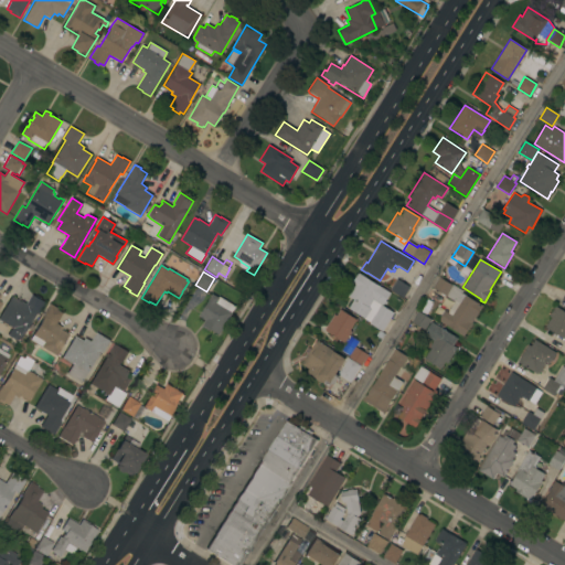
[(390,292),(385,301),(386,302),(385,305),(383,304),(382,306),(394,312),(382,331),(369,323),(370,322),(363,319),(363,318),(348,308),(353,300),(348,296),(353,286),(351,285),(358,273),(390,292)]
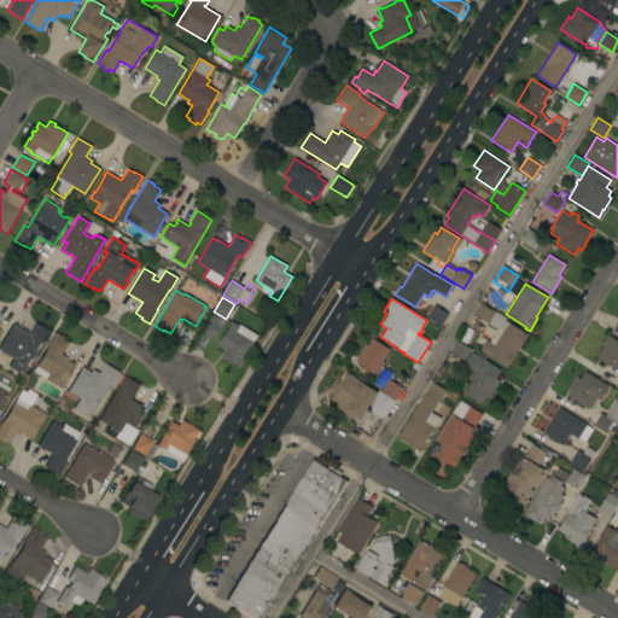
[(507,367),(487,354),(485,356),(481,354),(482,353),(479,350),(487,340),(489,342),(497,330),(473,315),(481,303),(494,312),(495,312),(506,318),(505,320),(528,334),(507,367)]
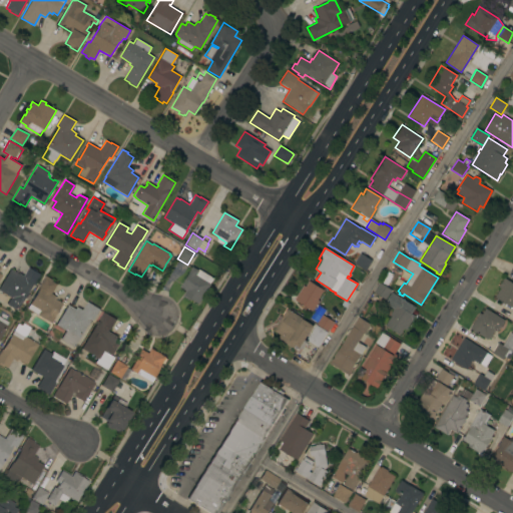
[(366,271),(354,263),(360,253),(372,261),(366,271)]
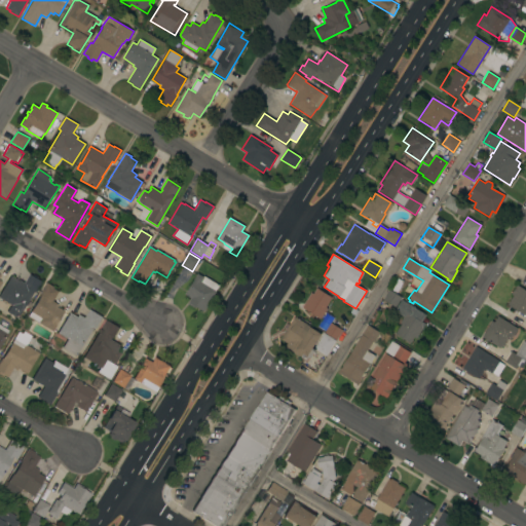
[(197,273),(202,277),(203,276),(219,286),(203,311),(195,306),(194,307),(187,303),(191,298),(184,294),(197,273)]
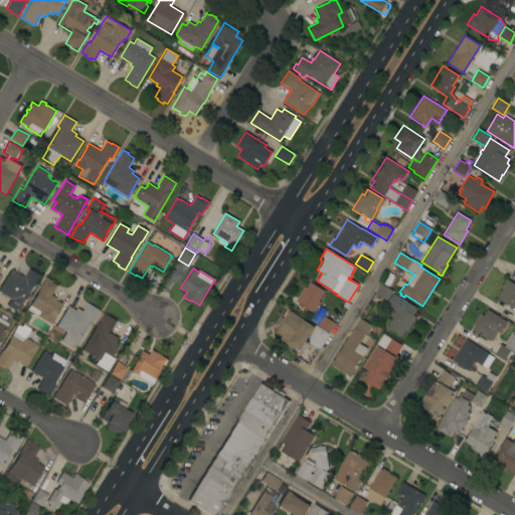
[(0,286),(9,271),(18,275),(18,274),(24,277),(29,269),(32,271),(33,270),(37,272),(37,273),(41,276),(35,287),(32,286),(16,312),(6,306),(10,299),(0,292),(0,286)]
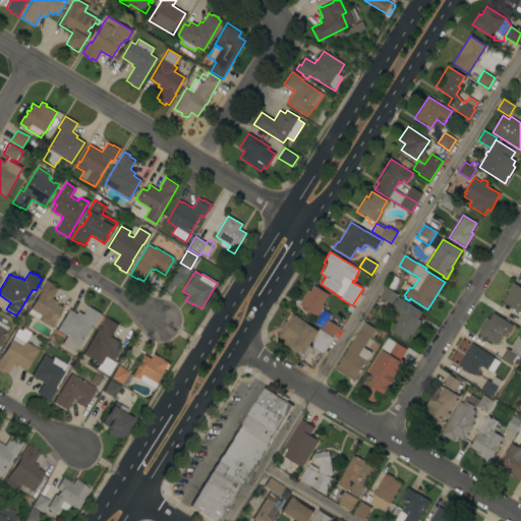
[(27,313),(41,291),(40,291),(46,280),(53,284),(53,285),(58,288),(52,298),(57,301),(55,304),(63,308),(61,311),(55,322),(52,328),(27,313)]
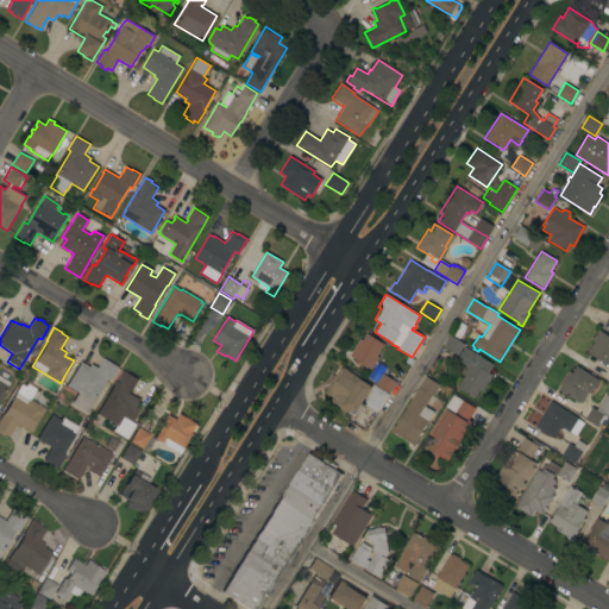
[(608,336),(608,366),(588,352),(594,343),(591,340),(594,337),(594,338),(597,332),(596,332),(598,330),(608,336)]
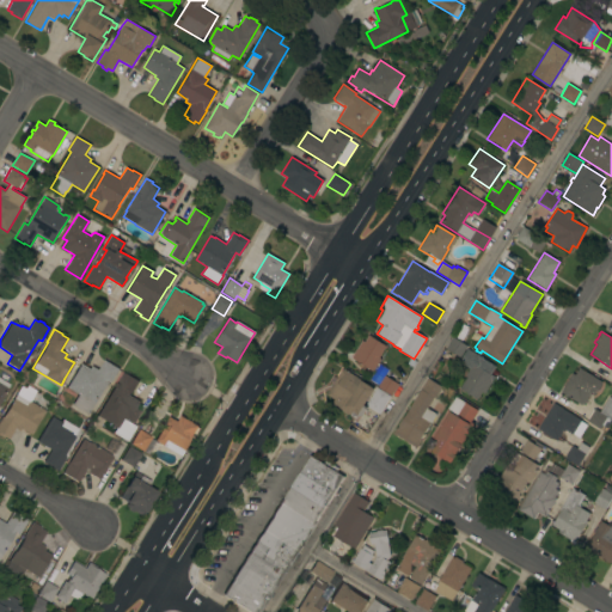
[(361,341),(363,342),(368,335),(386,347),(379,357),(380,359),(373,372),(350,357),(361,341)]
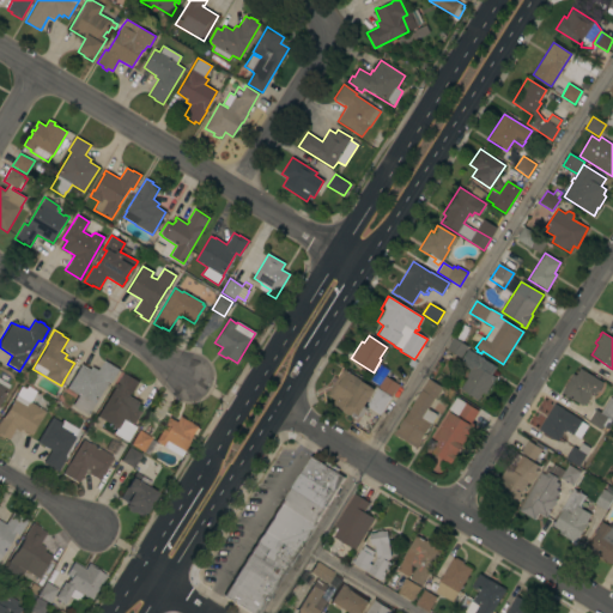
[(454,338),(468,347),(460,358),(447,350),(454,338)]
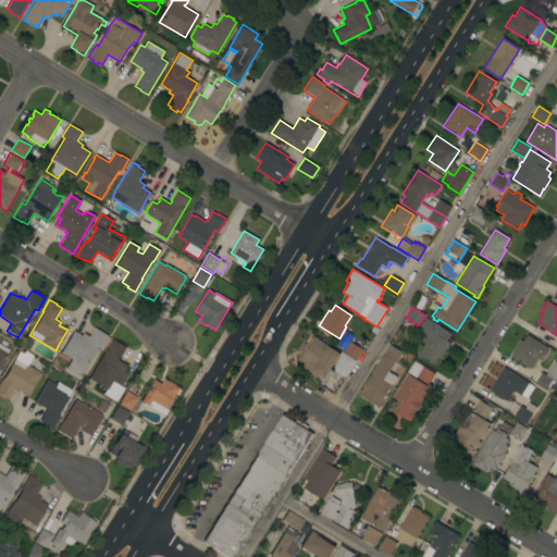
[(450,333),(446,341),(449,343),(441,358),(438,357),(434,363),(418,354),(424,343),(423,342),(426,335),(418,330),(425,317),(450,333)]
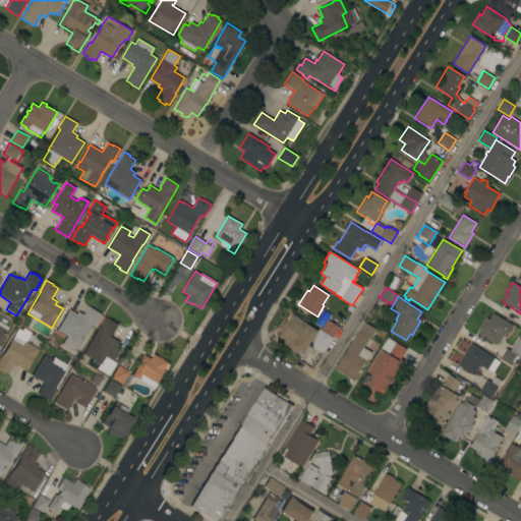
[(68,309),(76,313),(78,311),(83,314),(89,306),(101,314),(94,326),(92,325),(74,353),(61,345),(66,336),(56,330),(68,309)]
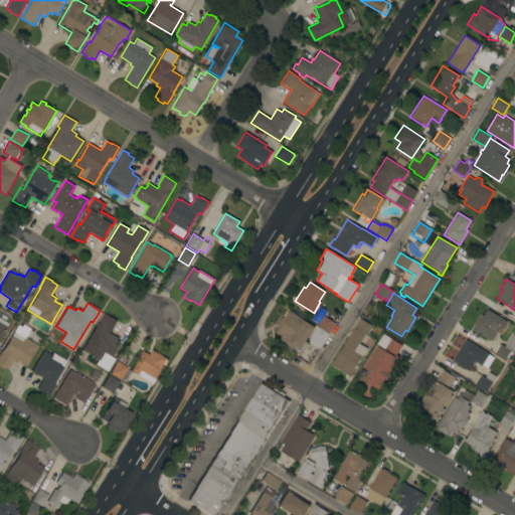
[(306,341),(310,343),(305,351),(302,349),(300,353),(293,348),(293,349),(290,348),(291,347),(273,335),(289,310),(315,327),(306,341)]
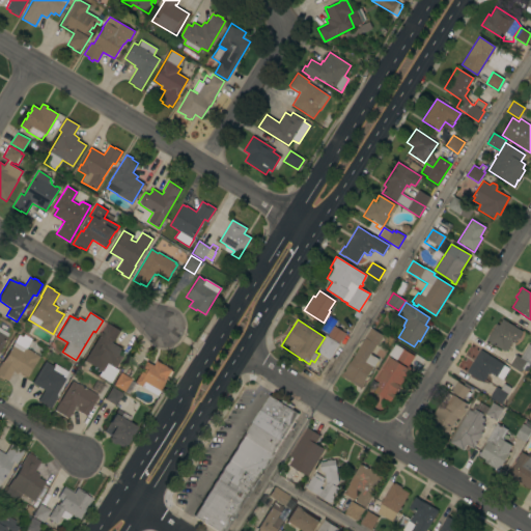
[(523,332),(515,343),(512,341),(506,352),(505,351),(504,352),(486,340),(497,324),(499,326),(503,319),(523,332)]
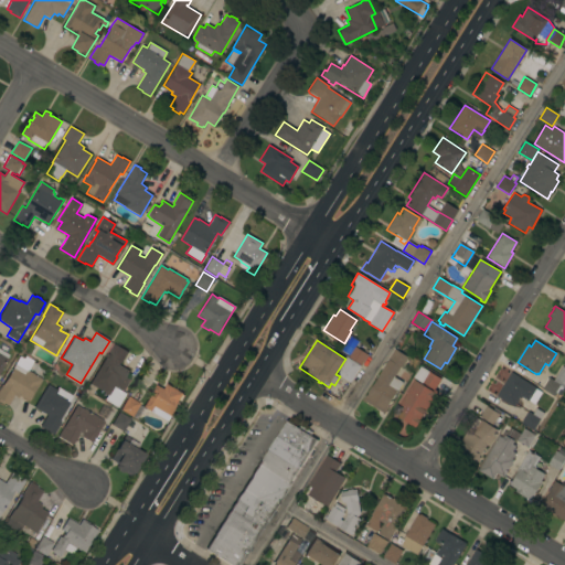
[(114,343),(128,352),(121,363),(120,362),(119,364),(129,371),(126,376),(129,380),(123,392),(114,387),(108,396),(89,384),(114,343)]
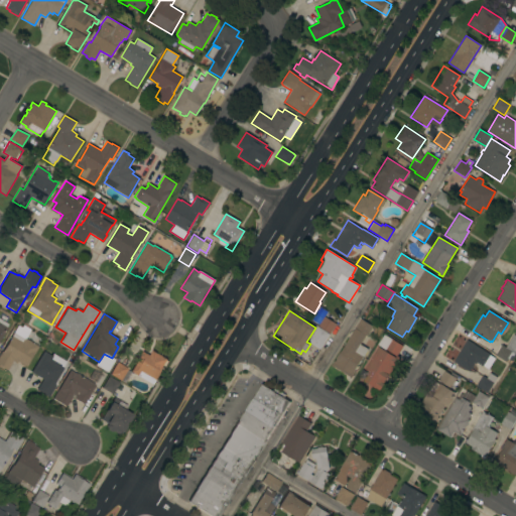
[(324,316),(336,324),(330,334),(317,327),(324,316)]
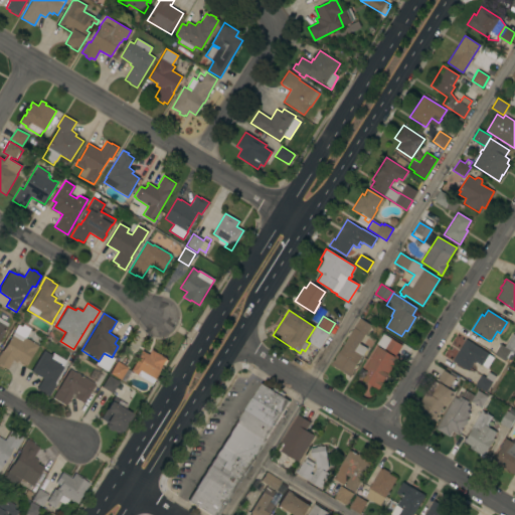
[(0,318),(8,324),(6,327),(7,327),(0,339),(0,318)]
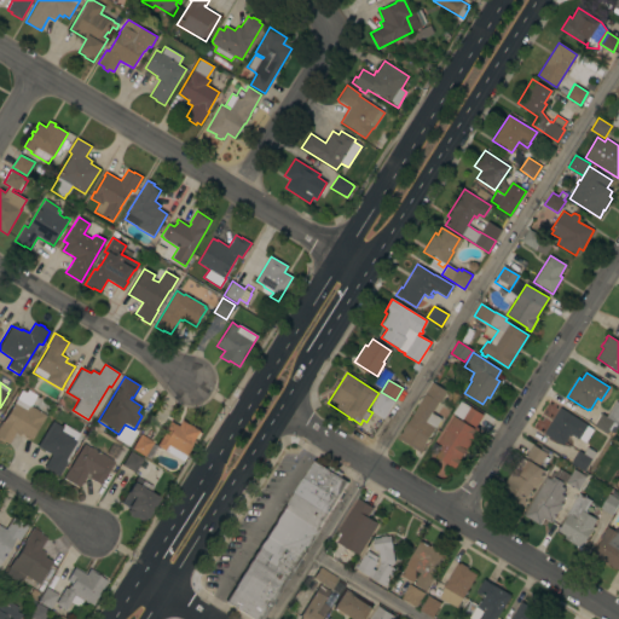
[(397,439),(400,433),(401,433),(412,415),(432,382),(446,391),(439,403),(438,403),(432,412),(433,414),(440,418),(433,432),(435,432),(434,434),(432,433),(424,445),(426,445),(421,453),(397,439)]
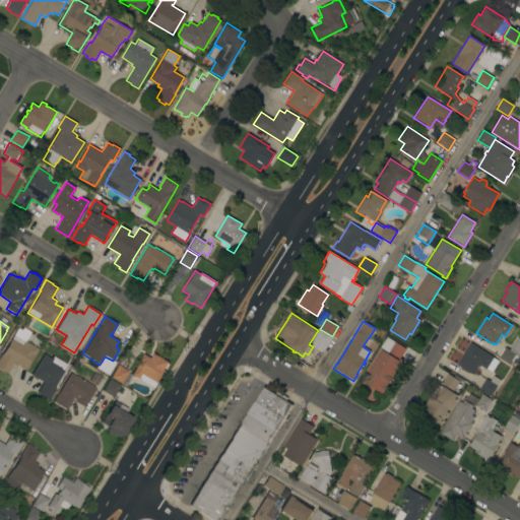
[(0,355),(1,353),(2,354),(17,328),(21,330),(23,327),(30,332),(25,341),(39,349),(35,356),(34,355),(27,366),(28,366),(26,370),(17,365),(16,367),(12,364),(6,373),(3,372),(3,373),(0,371),(0,355)]
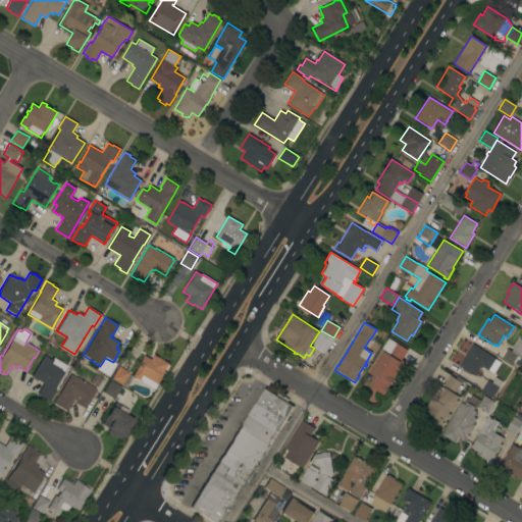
[(323,353),(312,346),(321,330),(332,337),(323,353)]
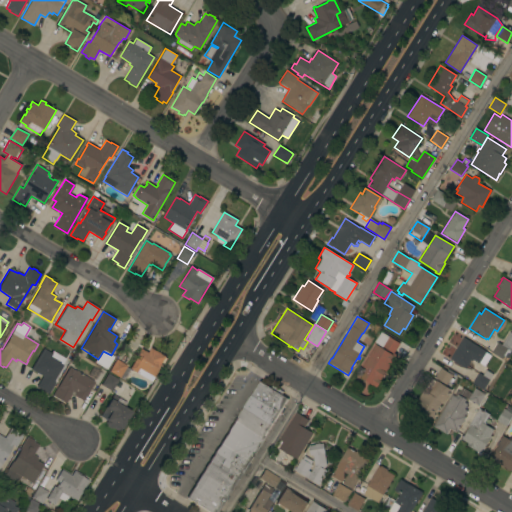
[(510,332),(511,333),(511,351),(508,358),(504,356),(502,359),(491,352),(498,342),(501,344),(510,332)]
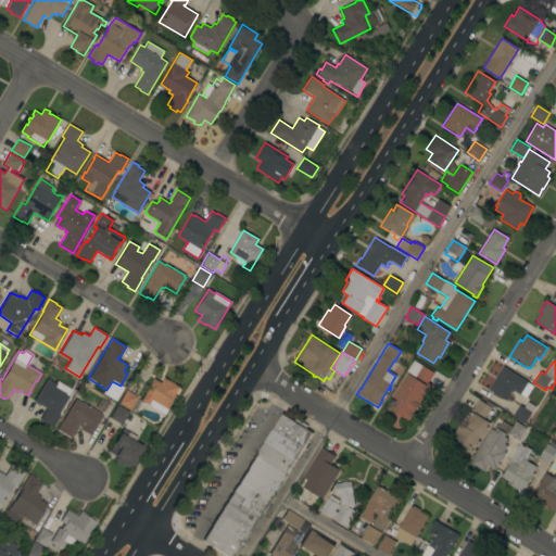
[(407,374),(406,373),(414,362),(420,366),(421,365),(433,373),(428,382),(430,384),(413,413),(413,414),(409,420),(408,419),(407,420),(391,411),(397,401),(392,397),(407,374)]
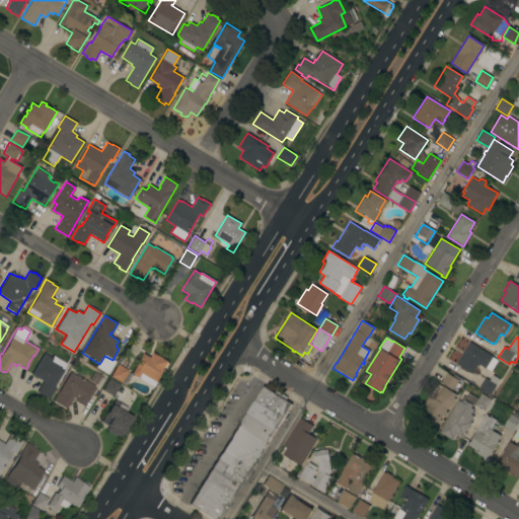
[(493,356),(492,357),(498,361),(491,371),(486,368),(485,368),(478,365),(478,366),(477,365),(471,374),(456,364),(469,342),(493,356)]
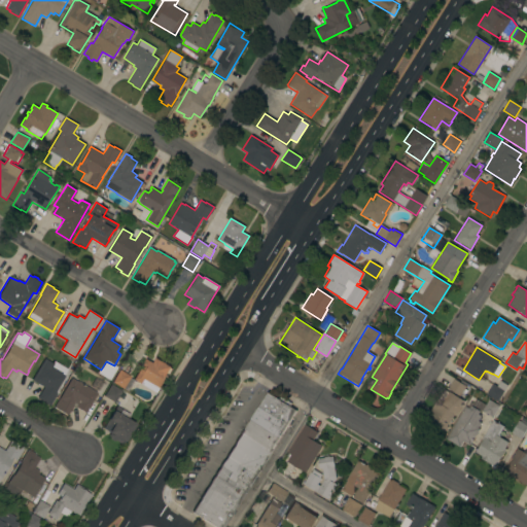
[(44,358),(53,363),(54,361),(67,369),(64,375),(65,376),(55,392),(57,394),(49,406),(37,398),(43,387),(31,380),(44,358)]
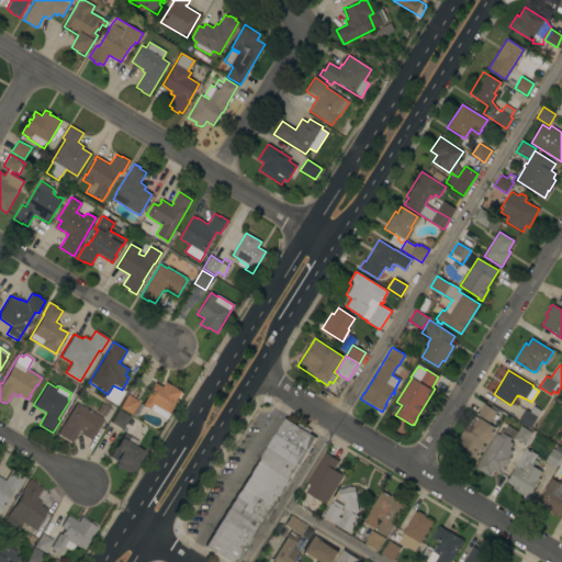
[(155,382),(163,388),(166,382),(181,392),(168,414),(152,405),(149,409),(142,405),(155,382)]
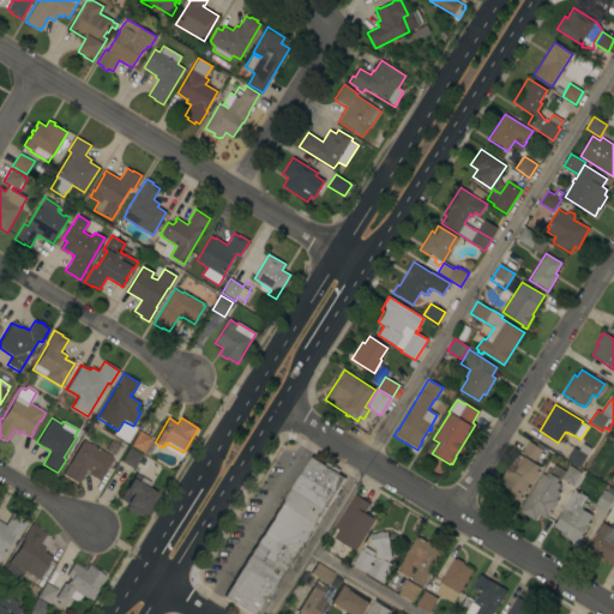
[(143,453),(130,445),(139,431),(151,439),(143,453)]
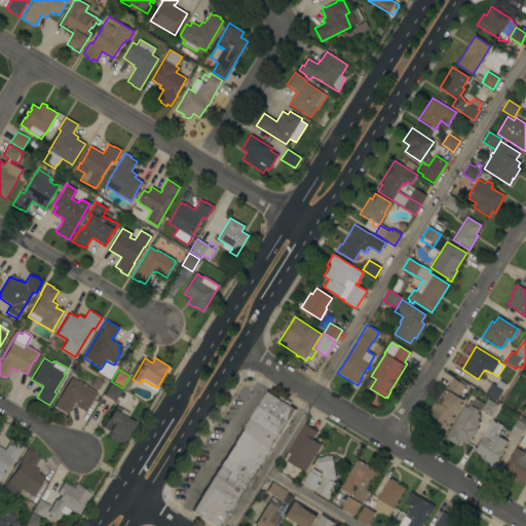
[(71,377),(77,381),(77,380),(96,391),(96,392),(97,392),(85,412),(75,406),(73,405),(67,415),(53,407),(71,377)]
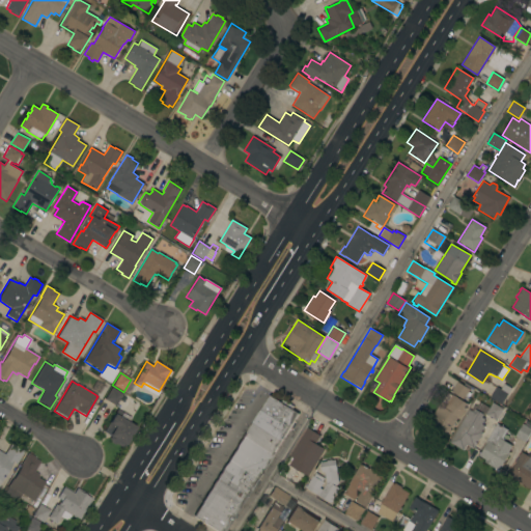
[(457,382),(469,389),(463,399),(451,391),(457,382)]
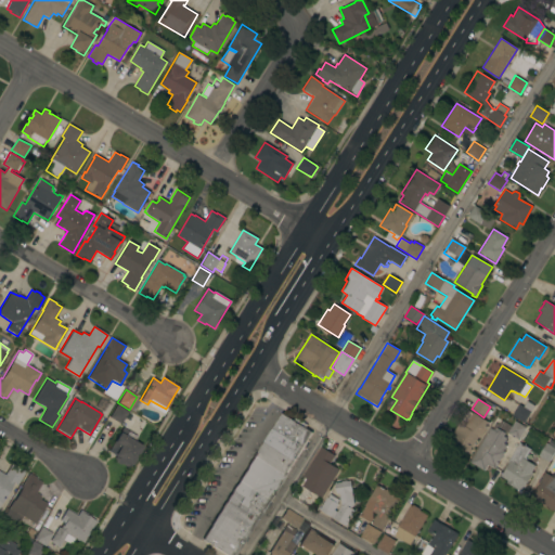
[(512,415),(518,404),(523,407),(527,401),(534,405),(524,423),(512,415)]
